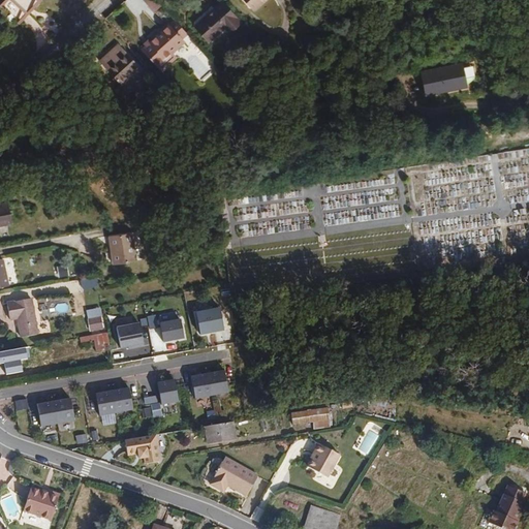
[(19,22),(38,0),(5,0),(1,5),(19,22)]
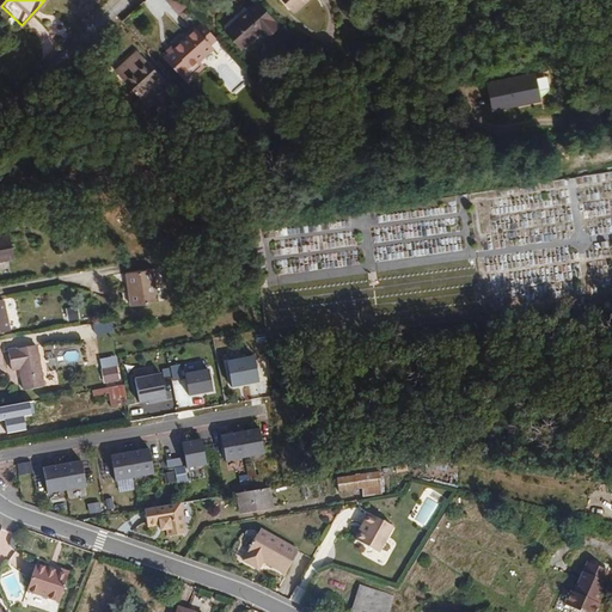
[(185,7),(179,0),(165,0),(178,14),(185,7)]
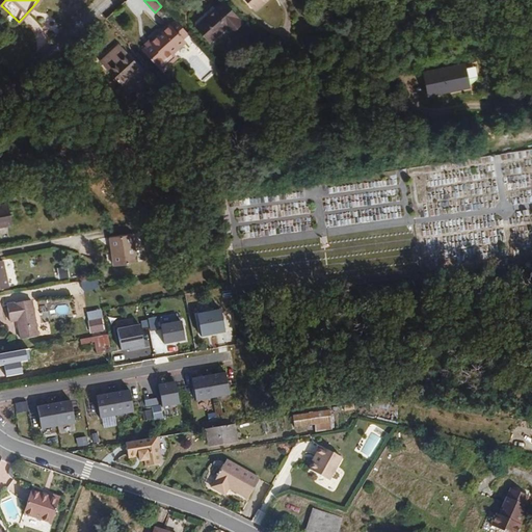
[(246,0),(256,10),(267,0),(246,0)]
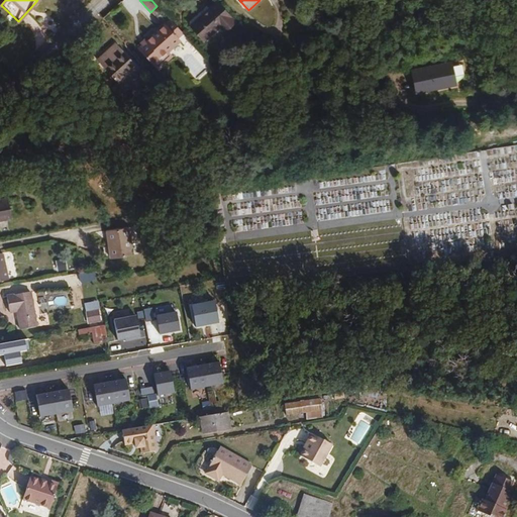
[(234,20),(217,1),(191,25),(204,40),(220,26),(224,30),(234,20)]
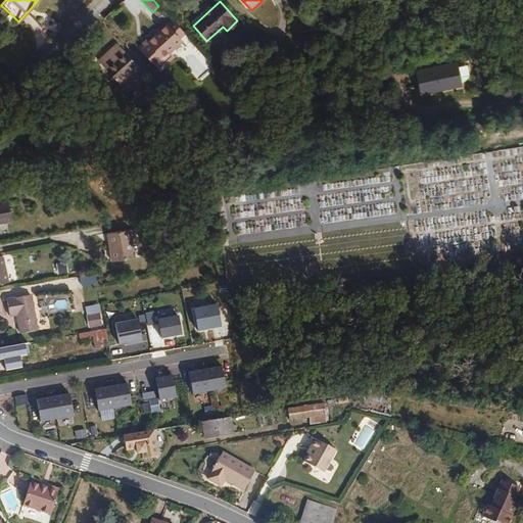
[(183,42),(179,38),(184,34),(170,18),(146,40),(155,50),(152,52),(159,60),(161,59),(165,64),(174,57),(171,53),(183,42)]
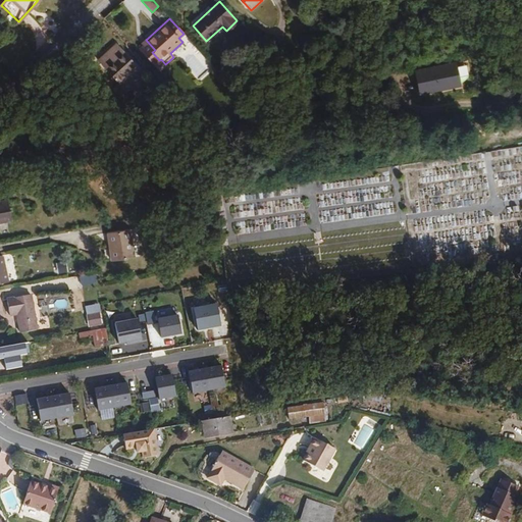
[(143,71),(115,41),(97,57),(124,88),(143,71)]
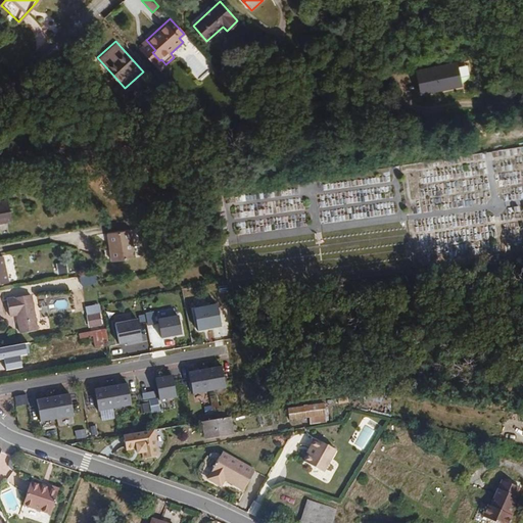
[(465,89),(460,62),(416,72),(418,79),(420,92),(421,98),(441,94),(465,89)]
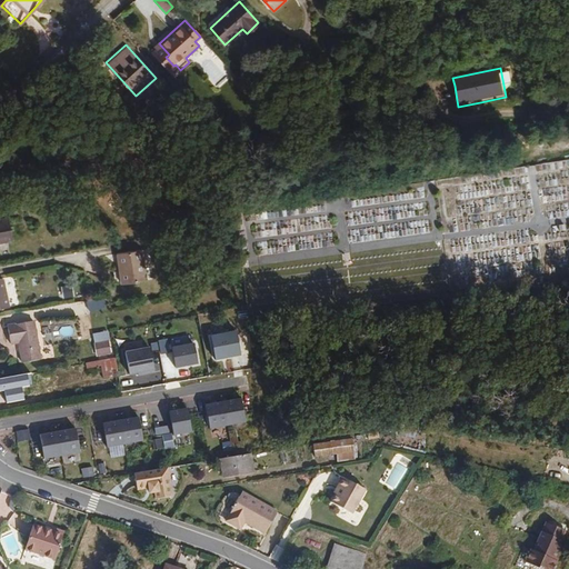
[(0,243),(13,241),(10,223),(0,225),(0,243)]
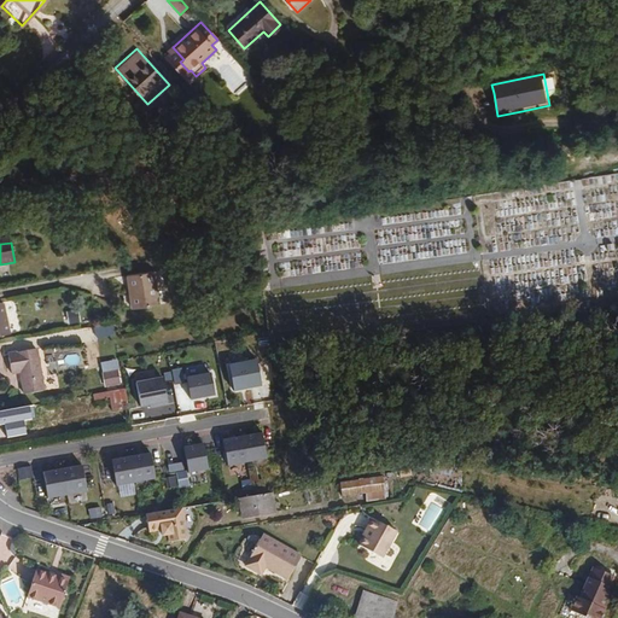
[(157,302),(151,272),(127,277),(132,307),(157,302)]
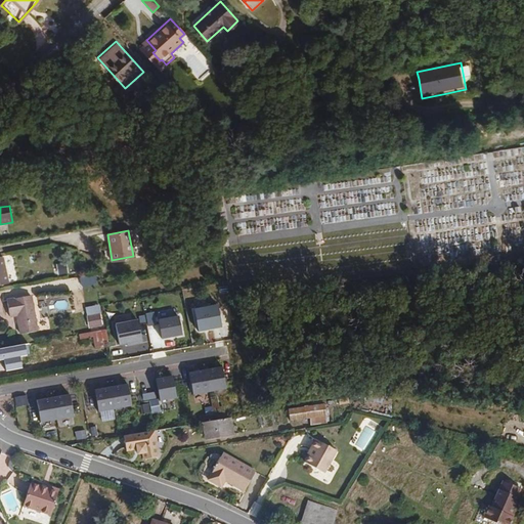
[(66,263),(56,264),(58,275),(68,274),(66,263)]
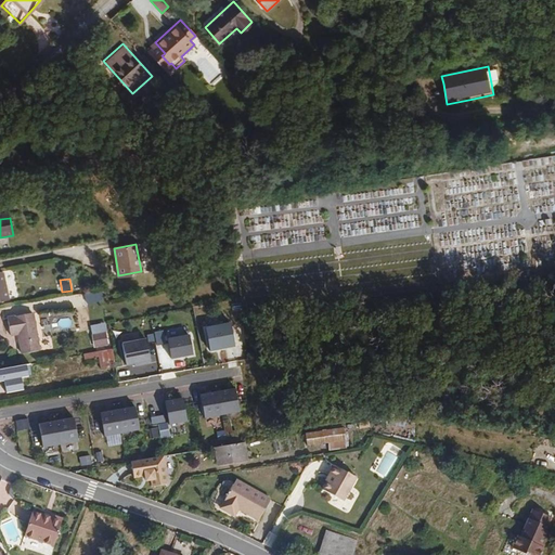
[(38,351),(31,314),(5,319),(8,333),(9,335),(10,336),(17,335),(21,355),(38,351)]
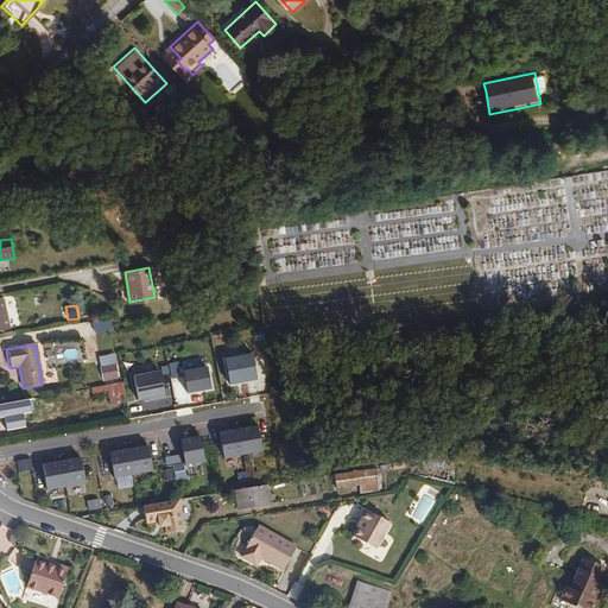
[(116,353),(97,356),(102,382),(121,379),(116,353)]
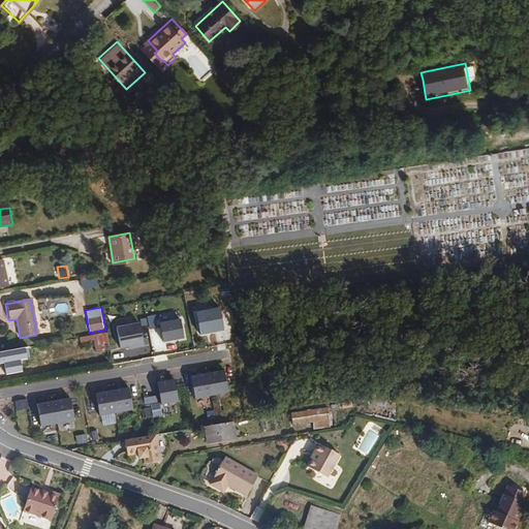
[(219,310),(195,314),(199,336),(222,332),(219,310)]
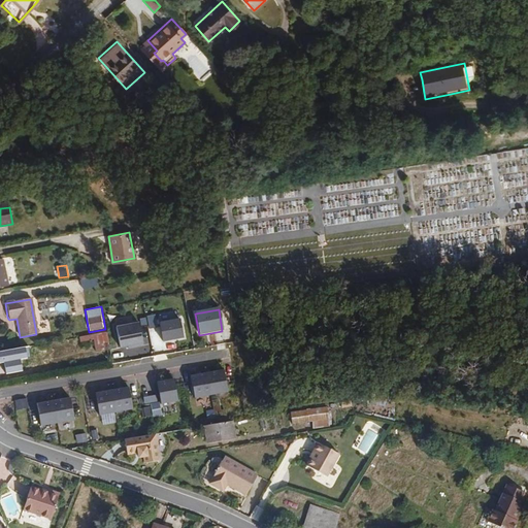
[(180,319),(158,322),(162,342),(184,339),(180,319)]
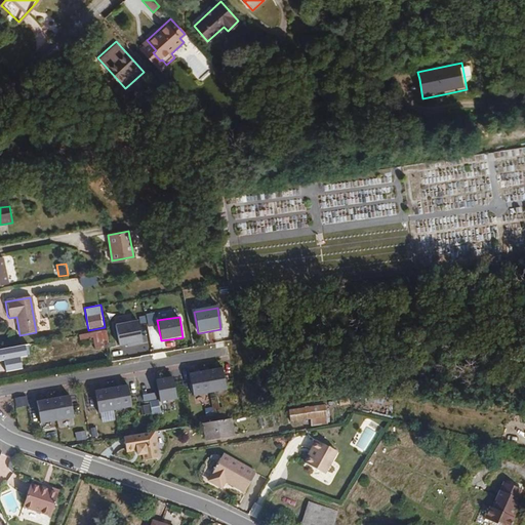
[(138,321),(115,325),(119,349),(143,345),(138,321)]
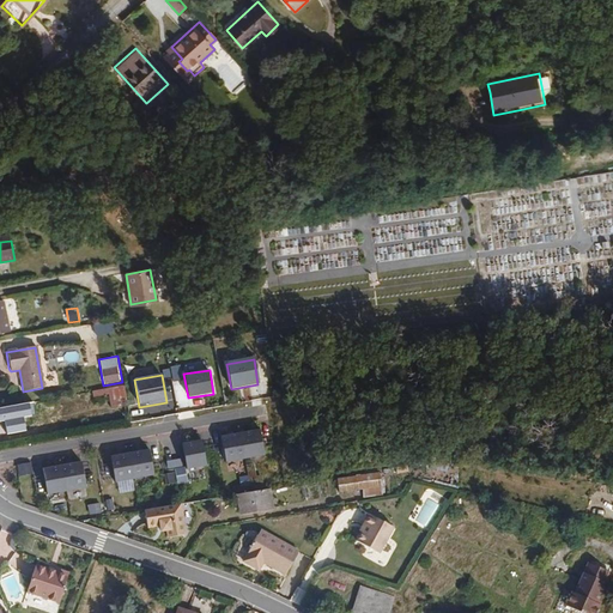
[(127,404),(125,386),(93,390),(95,395),(110,394),(111,406),(127,404)]
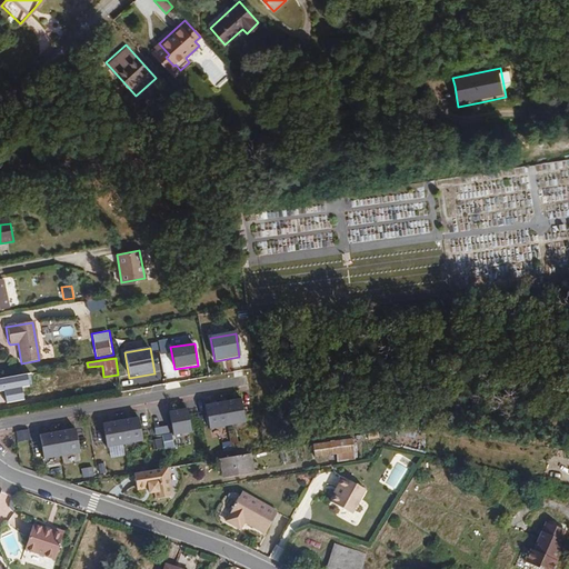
[(33,385),(31,373),(0,378),(0,388),(18,386),(19,387),(33,385)]
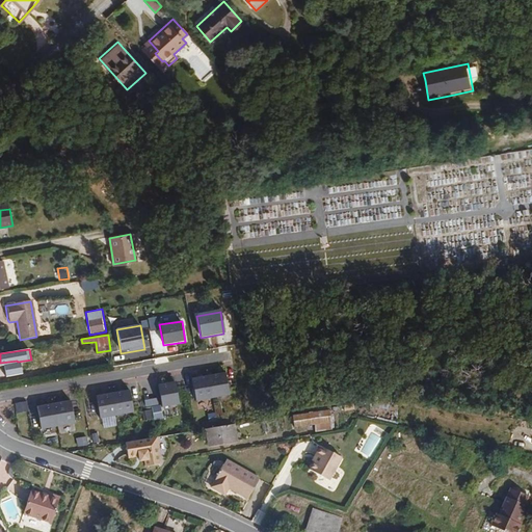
[(230,393),(228,379),(227,373),(191,379),(192,384),(195,399),(195,402),(197,401),(211,399),(215,398),(228,396),(230,396),(230,393)]
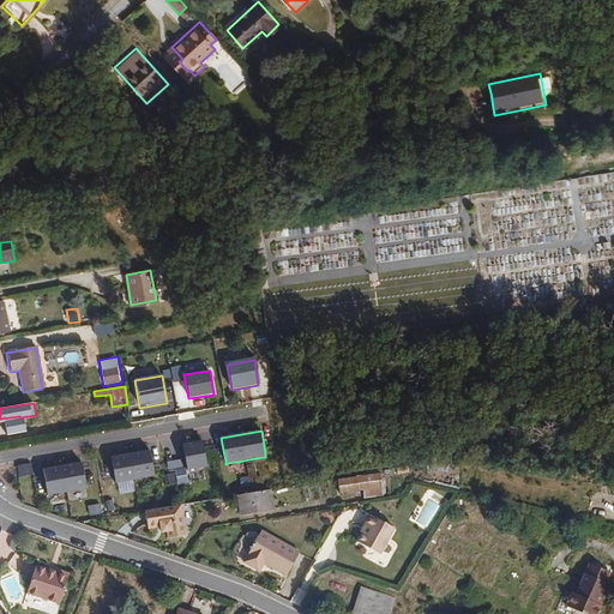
[(208,467),(204,450),(203,444),(184,447),(188,473),(191,473),(205,470),(208,469),(208,467)]
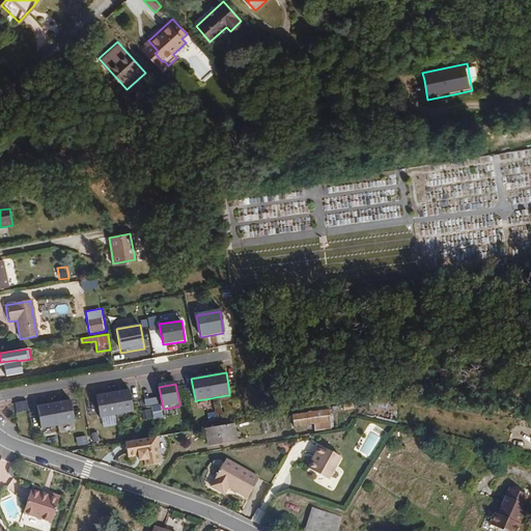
[(132,412),(129,397),(128,391),(94,397),(95,402),(98,416),(98,419),(100,419),(112,417),(117,416),(130,414),(132,413),(132,412)]
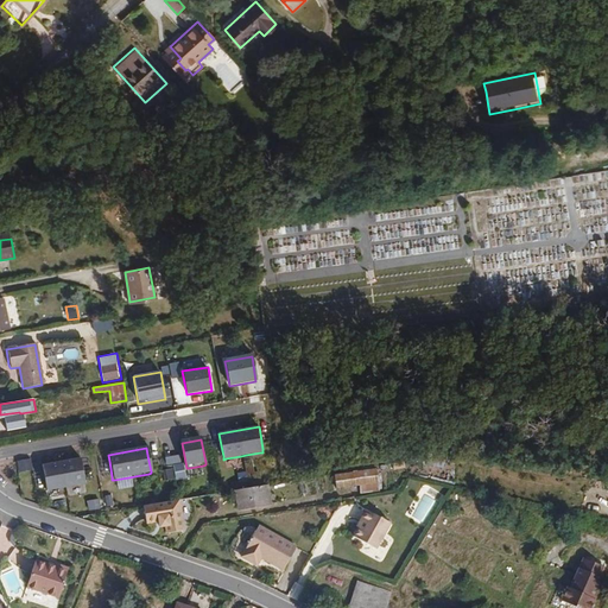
[(17,462),(19,474),(33,470),(31,458),(17,462)]
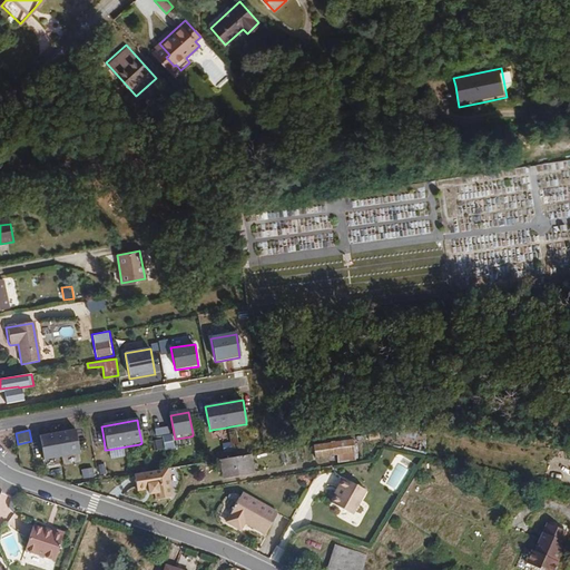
[(79,451),(77,435),(76,430),(39,436),(40,442),(42,458),(43,461),(46,460),(59,458),(64,457),(78,454),(80,454),(79,451)]
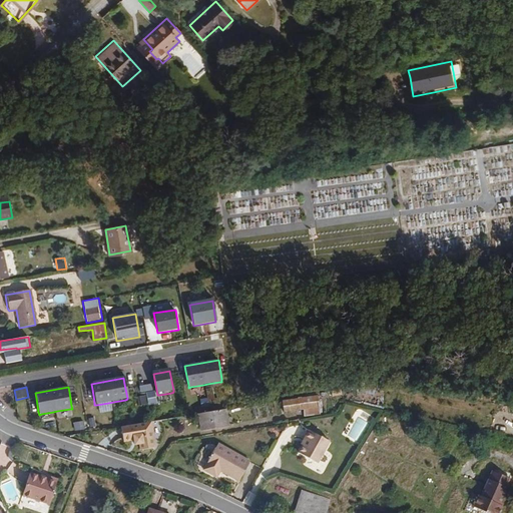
[(212,388),(206,389),(209,407),(216,406),(220,405),(219,398),(214,399),(212,388)]
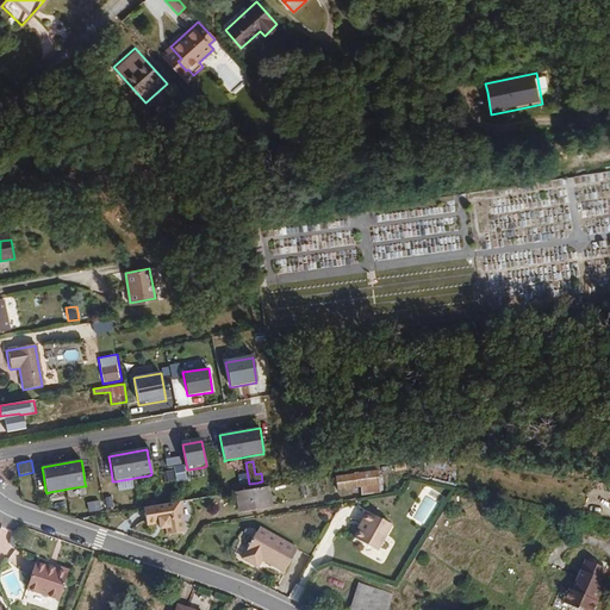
[(174,467),(176,481),(187,480),(185,465),(174,467)]
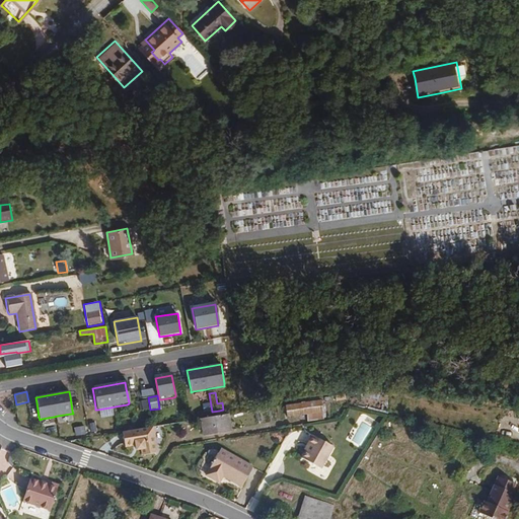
[(147,400),(138,401),(140,411),(149,409),(147,400)]
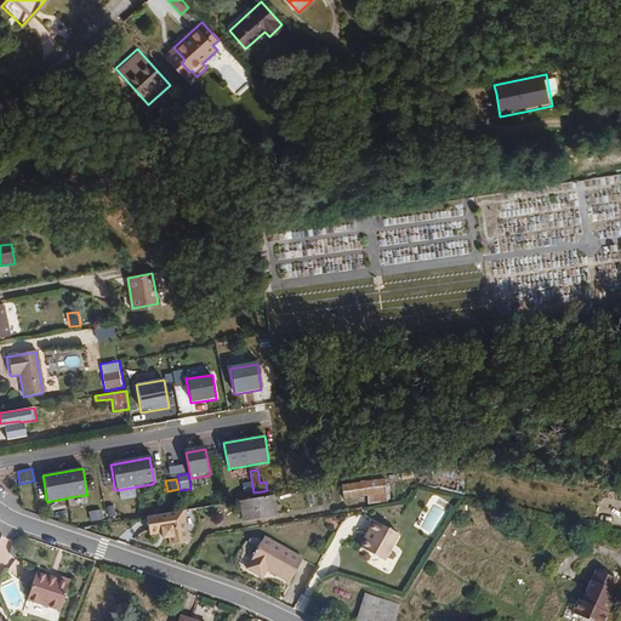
[(388,501),(386,480),(341,486),(343,501),(368,496),(369,505),(388,501)]
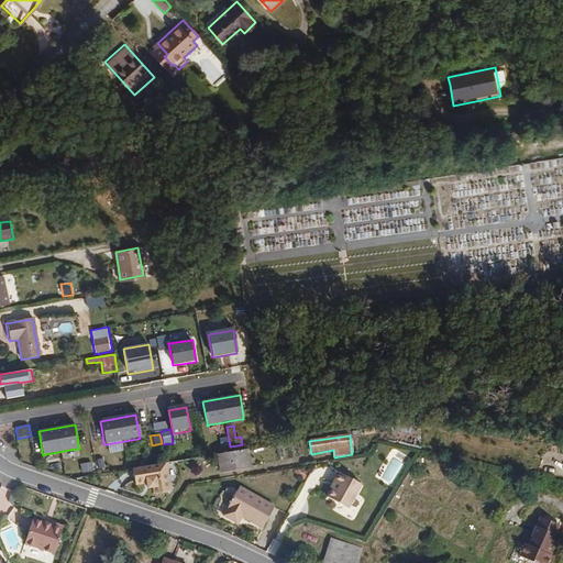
[(228,437),(220,439),(221,448),(230,445),(228,437)]
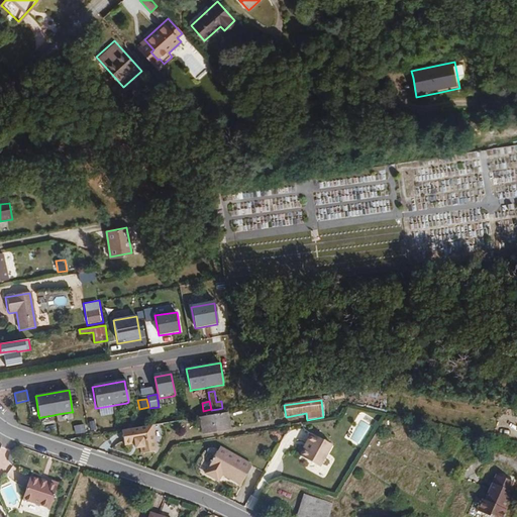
[(229,414),(199,419),(202,436),(232,431),(229,414)]
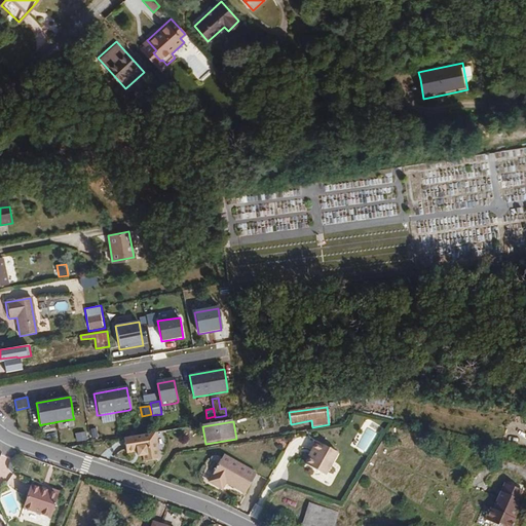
[(382,428),(370,422),(368,427),(379,434),(382,428)]
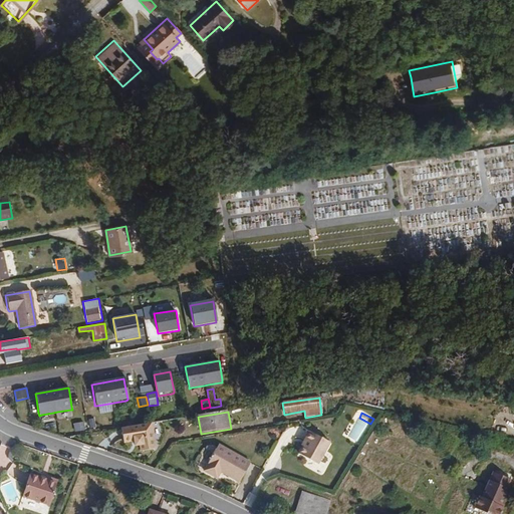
[(95,418),(88,420),(90,429),(97,427),(95,418)]
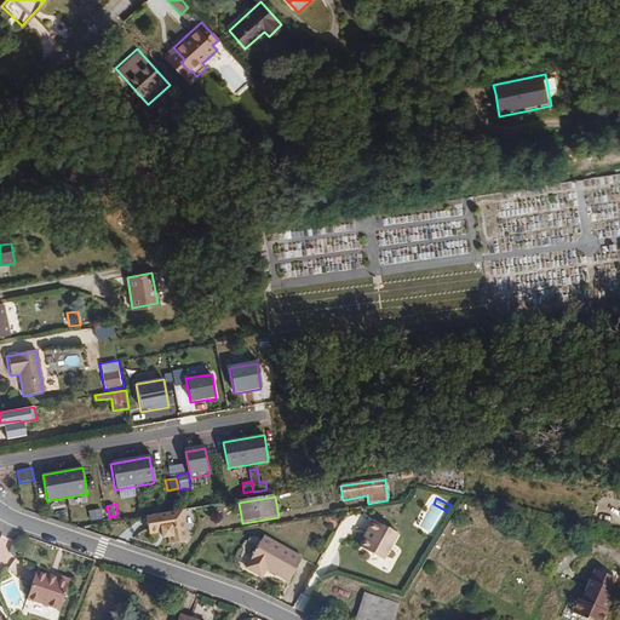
[(102,509),(89,511),(91,523),(104,520),(102,509)]
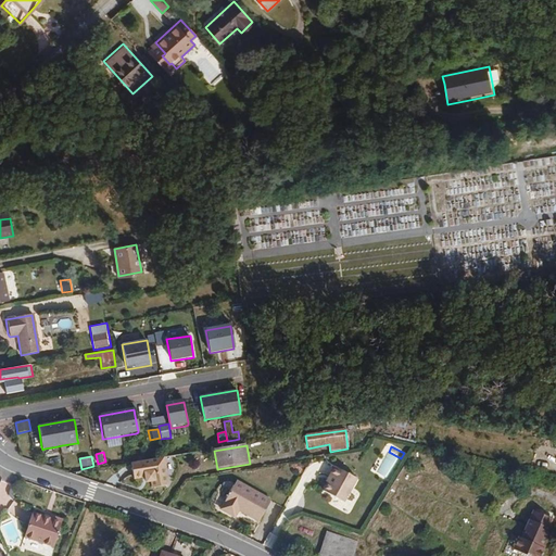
[(169,487),(164,457),(131,464),(134,479),(146,479),(147,484),(151,483),(152,489),(169,487)]
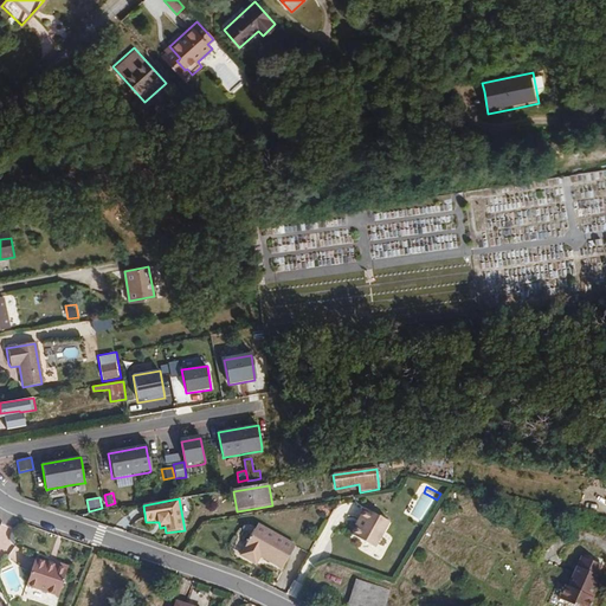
[(188,501),(181,502),(185,517),(192,516),(188,501)]
